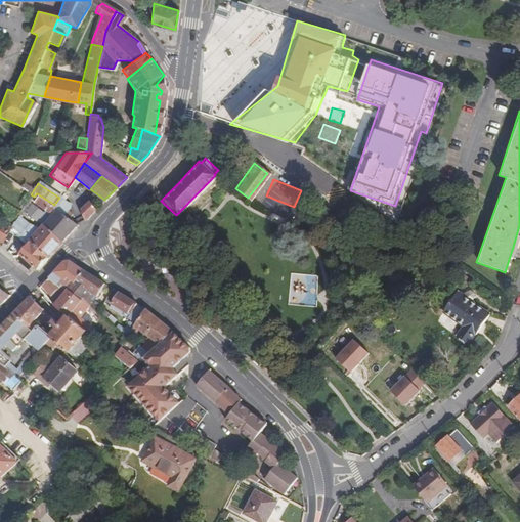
[(100,197),(92,190),(90,193),(96,199),(97,198),(99,199),(100,197)]
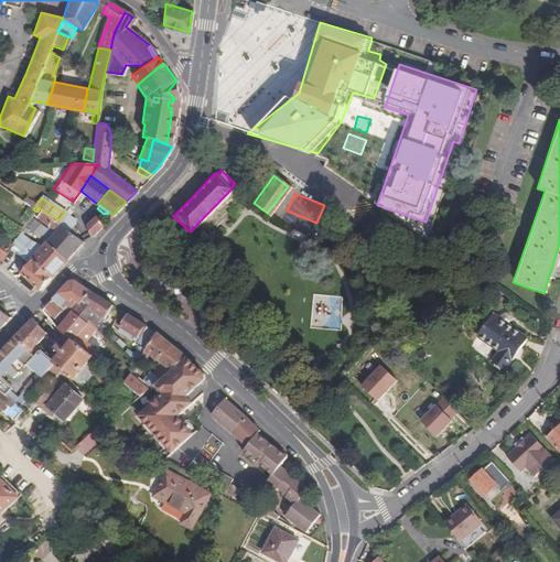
[(82,242),(72,235),(64,230),(56,225),(58,220),(40,208),(36,212),(33,216),(53,230),(43,241),(65,260),(82,242)]
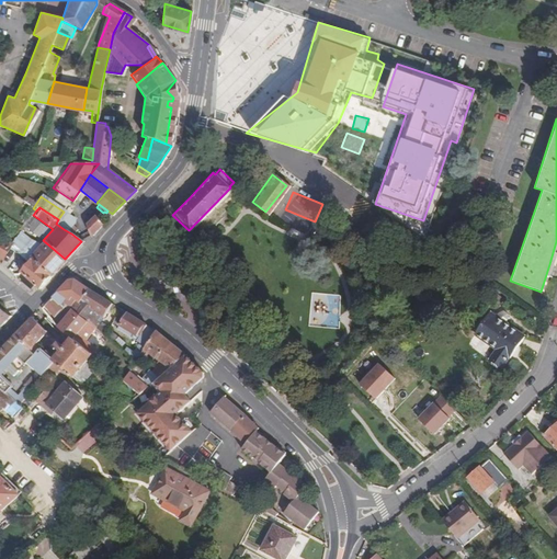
[(70,208),(68,207),(64,212),(58,219),(56,224),(64,229),(67,224),(70,226),(71,223),(71,218),(67,213),(70,208)]
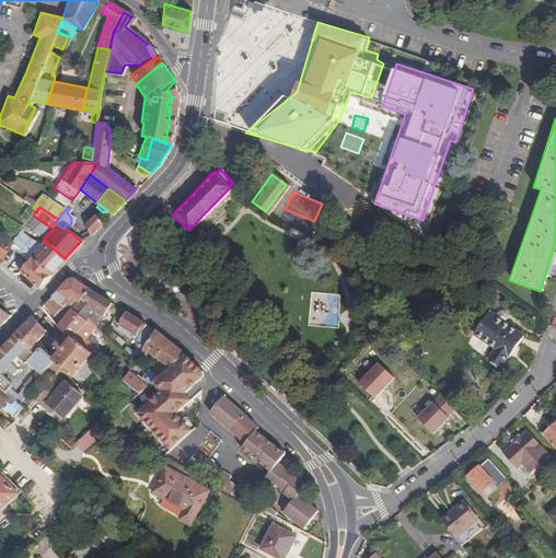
[(91,233),(102,222),(93,213),(84,222),(91,233)]
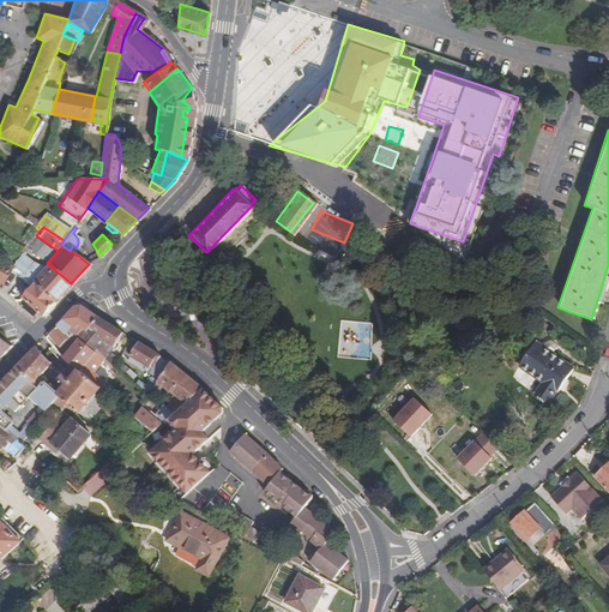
[(47,247),(35,239),(28,249),(40,257),(47,247)]
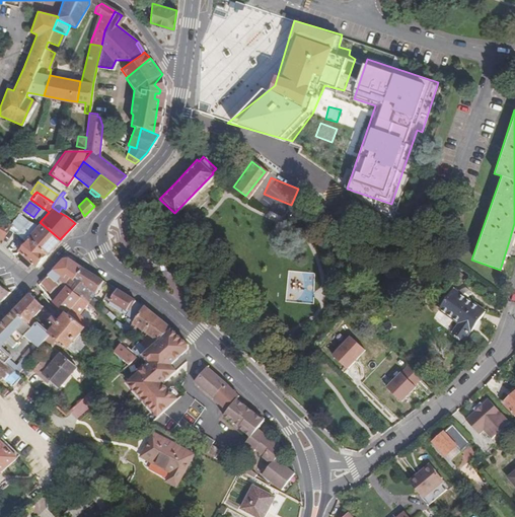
[(59,212),(66,216),(69,212),(65,209),(62,207),(59,212)]
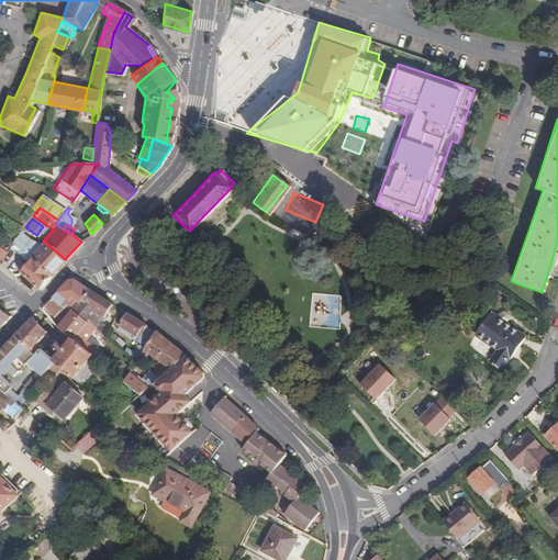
[(22,228),(18,226),(11,233),(15,236),(22,228)]
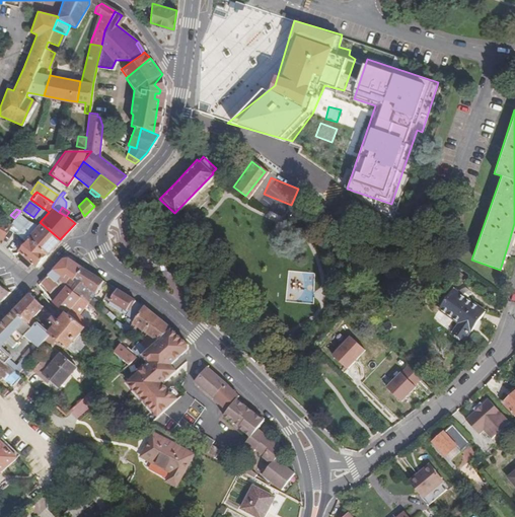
[(8,225),(0,220),(0,237),(8,225)]
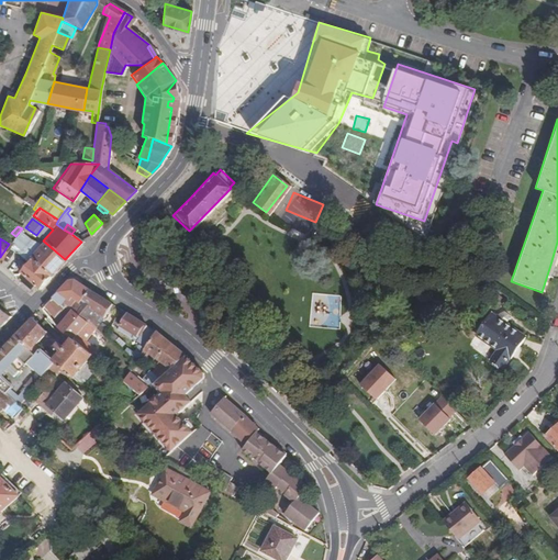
[(65,259),(43,241),(40,245),(26,239),(14,253),(24,262),(29,258),(49,277),(65,259)]
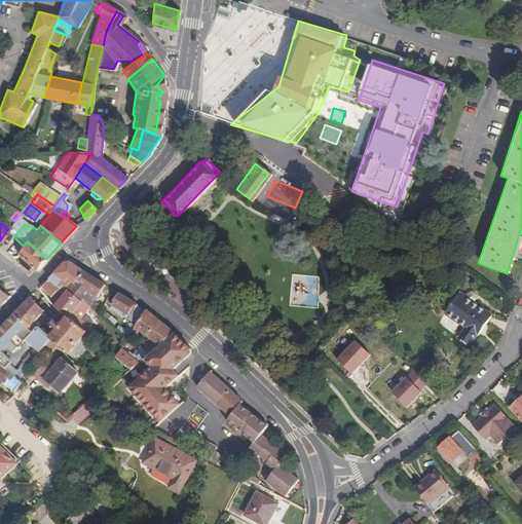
[(35,270),(46,259),(27,241),(23,246),(16,254),(35,270)]
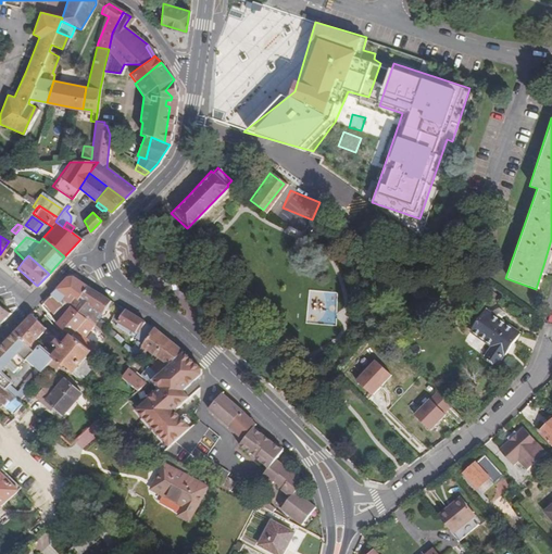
[(79,294),(87,286),(71,275),(66,276),(57,287),(64,292),(62,296),(64,298),(63,301),(75,311),(84,299),(79,294)]
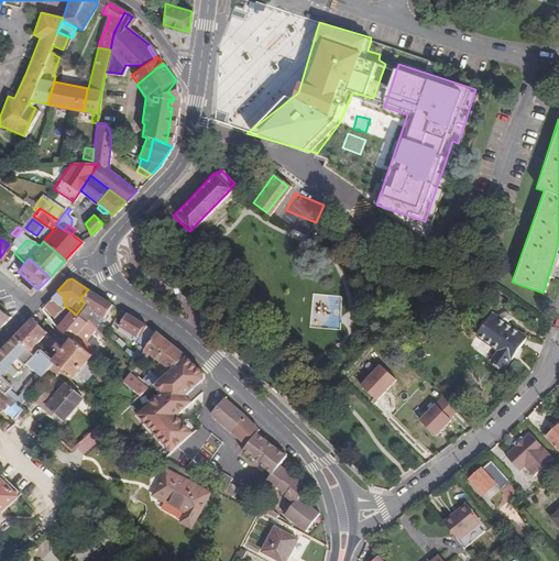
[(462,293),(469,299),(471,295),(477,293),(479,294),(474,285),(468,287),(462,293)]
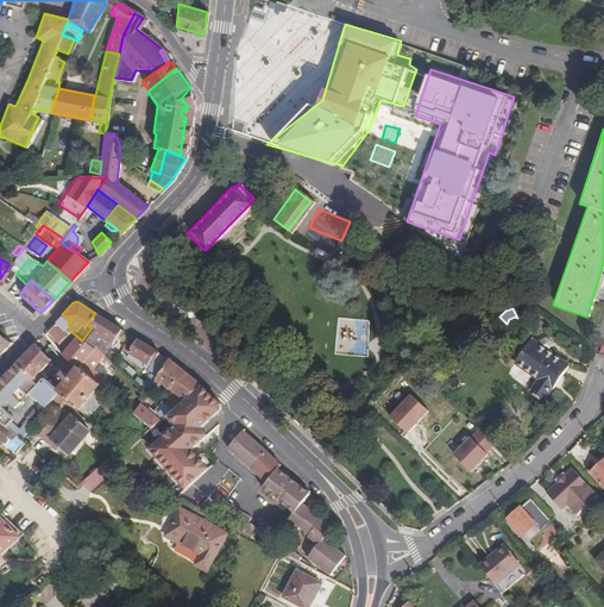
[(87,323),(92,327),(101,336),(93,345),(102,354),(101,356),(106,360),(109,355),(105,351),(112,342),(119,329),(95,313),(87,323)]
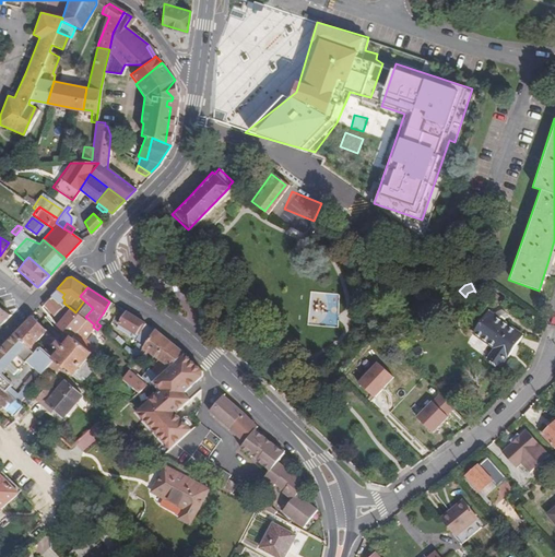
[(481,293),(487,298),(492,292),(485,287),(481,293)]
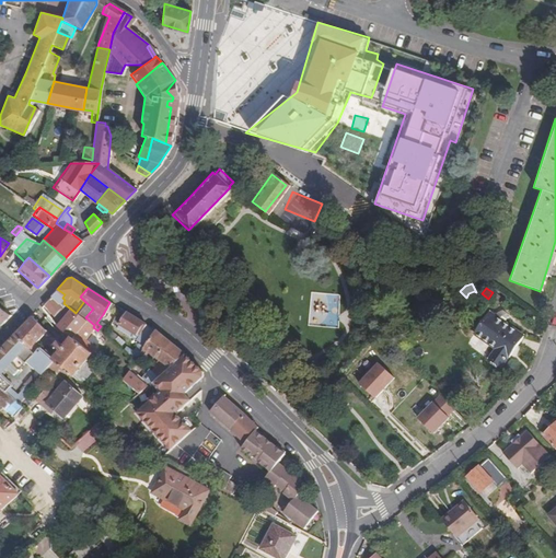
[(84,320),(76,313),(64,303),(65,300),(62,298),(65,294),(57,289),(42,303),(59,321),(56,324),(90,352),(92,355),(95,350),(93,348),(94,347),(74,332),(81,324),(90,330),(93,327),(94,325),(85,317),(84,320)]
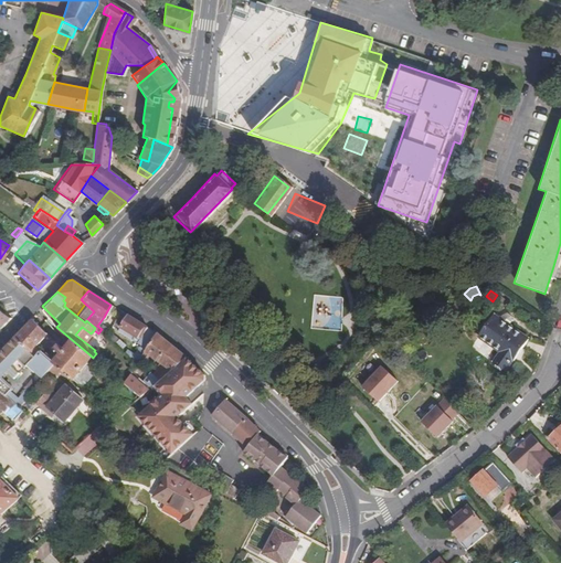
[(85,322),(86,320),(94,311),(85,304),(76,316),(85,322)]
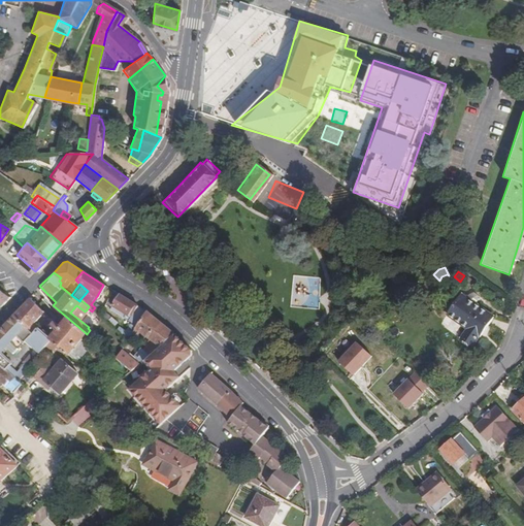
[(468,299),(469,301),(472,297),(472,292),(469,289),(463,292),(461,295),(467,300),(468,299)]
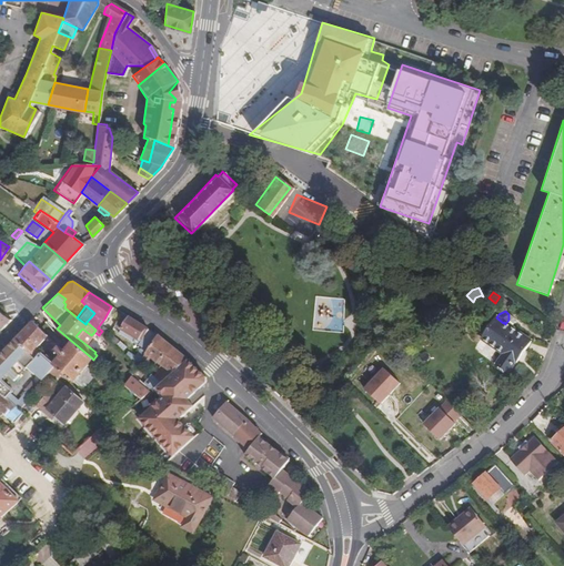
[(144,351),(155,335),(120,312),(114,322),(120,325),(119,327),(133,336),(130,341),(144,351)]
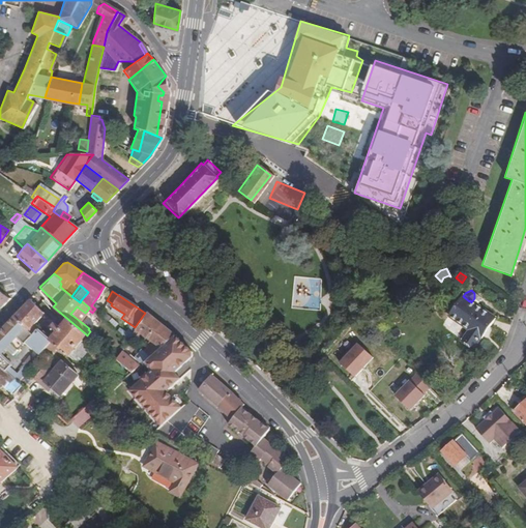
[(492,316),(471,302),(470,300),(469,301),(463,296),(459,293),(444,313),(466,328),(458,338),(469,346),(476,335),(477,336),(480,331),(480,329),(484,325),(485,326),(492,316)]
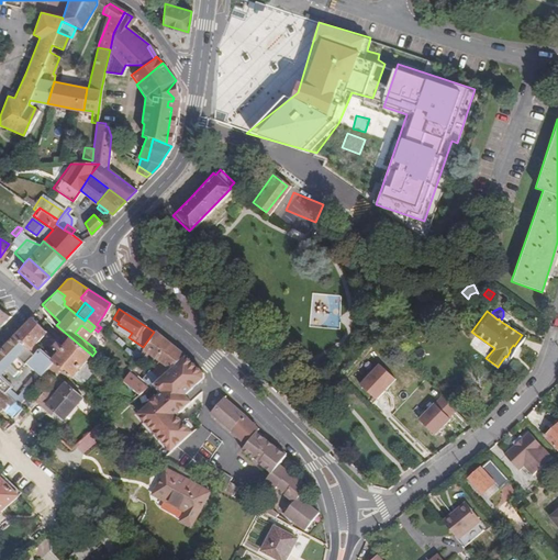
[(30,355),(32,353),(29,348),(45,331),(30,316),(11,336),(11,337),(30,355)]
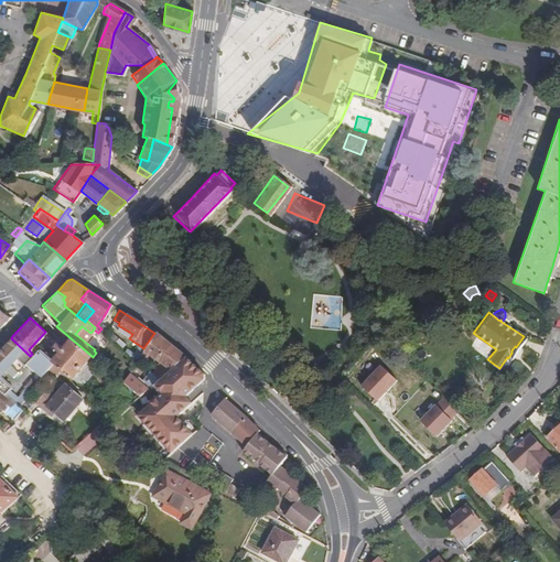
[(132,334),(118,325),(116,330),(129,338),(132,334)]
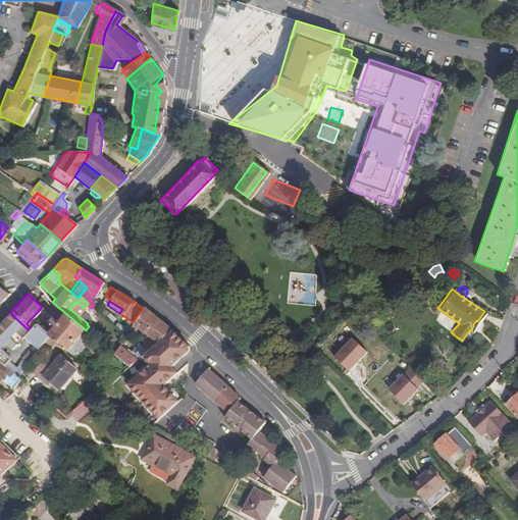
[(84,328),(52,302),(50,305),(63,316),(58,322),(53,318),(50,322),(54,326),(50,331),(44,326),(41,329),(47,335),(53,340),(65,350),(84,328)]
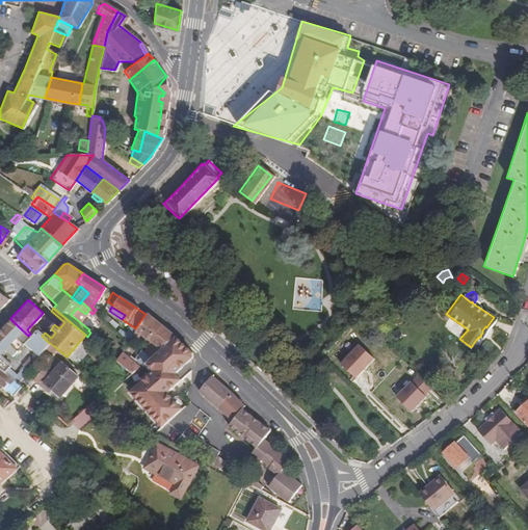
[(173,335),(146,314),(135,328),(131,335),(135,339),(139,333),(149,339),(140,350),(150,358),(151,355),(174,336),(173,335)]
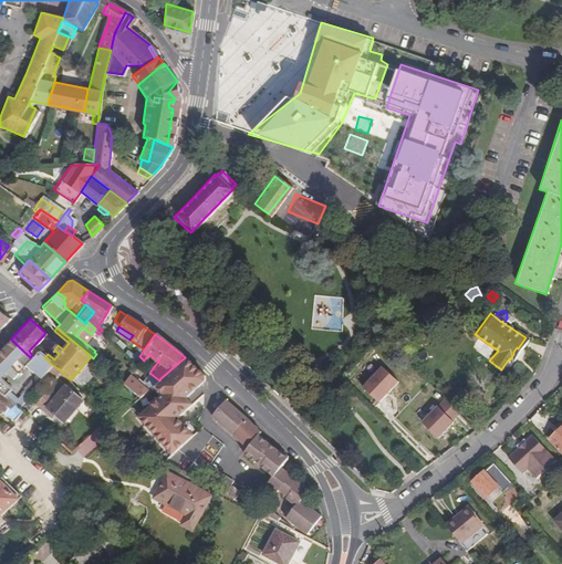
[(51,364),(44,357),(37,351),(32,355),(30,357),(11,340),(0,351),(0,374),(10,364),(13,368),(19,363),(23,366),(24,364),(31,369),(27,375),(35,382),(43,373),(51,364)]
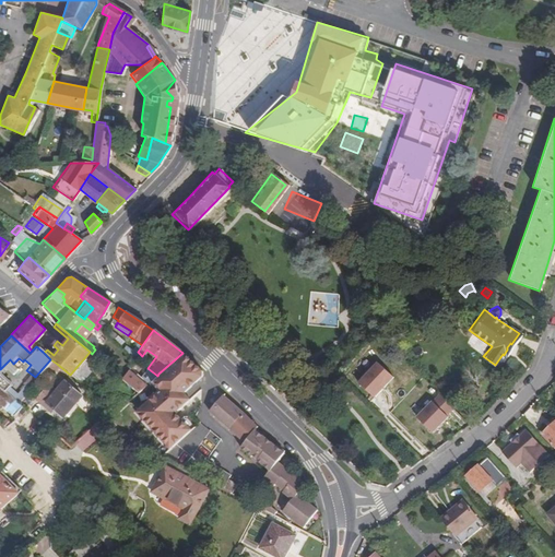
[(90,352),(70,375),(79,381),(97,358),(92,354),(90,352)]
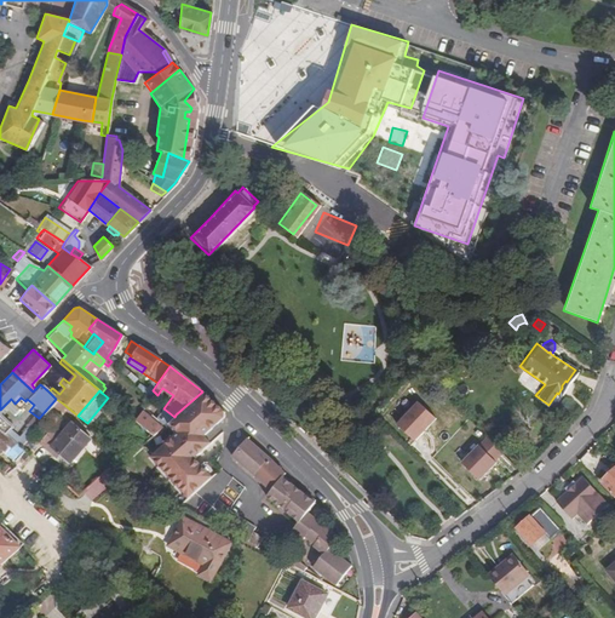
[(202,392),(176,415),(185,425),(213,402),(202,392)]
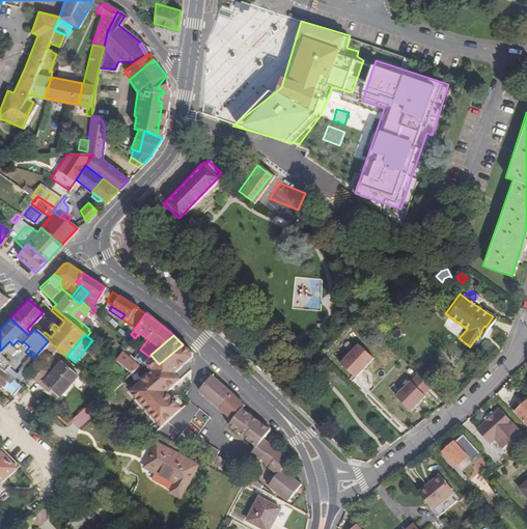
[(338,361),(356,377),(373,355),(357,340),(338,361)]
